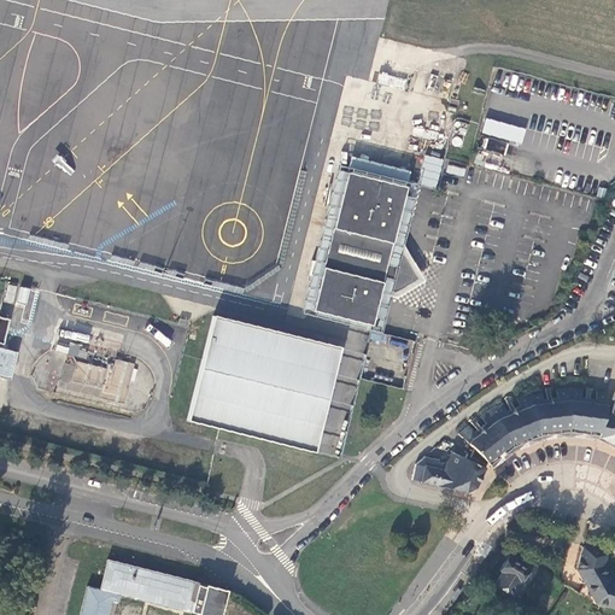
[(427,150),(419,179),(439,183),(446,154),(427,150)]
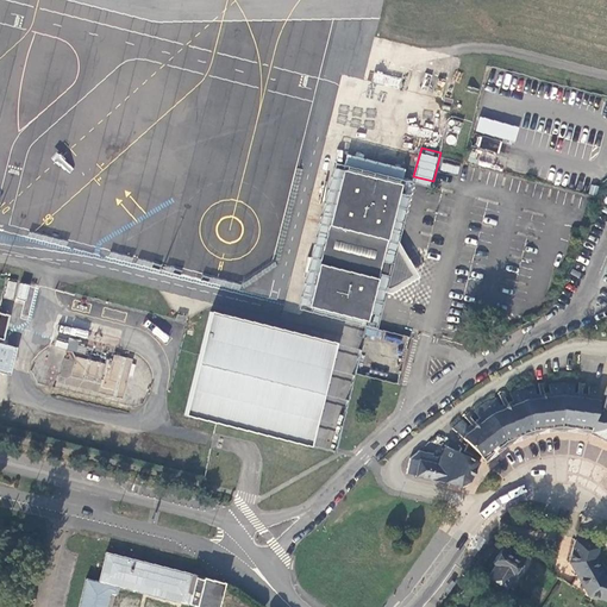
[(349,152),(345,168),(405,182),(408,167),(349,152)]
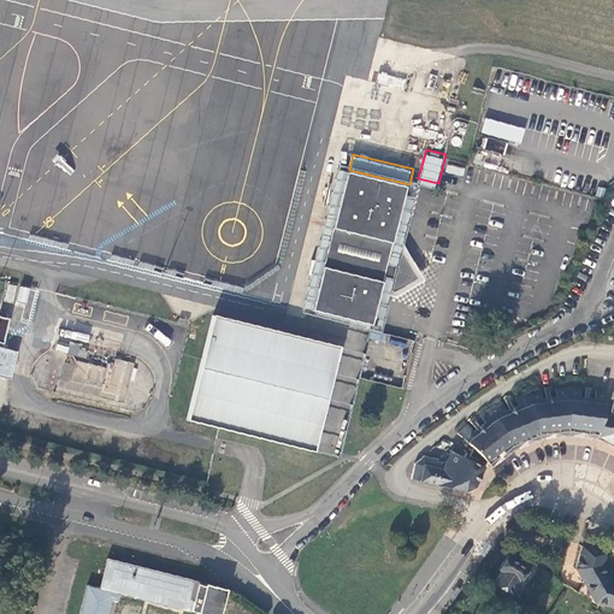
[(409,184),(349,170),(317,311),(376,325),(385,288),(400,291),(423,278),(402,243),(396,242),(409,184)]
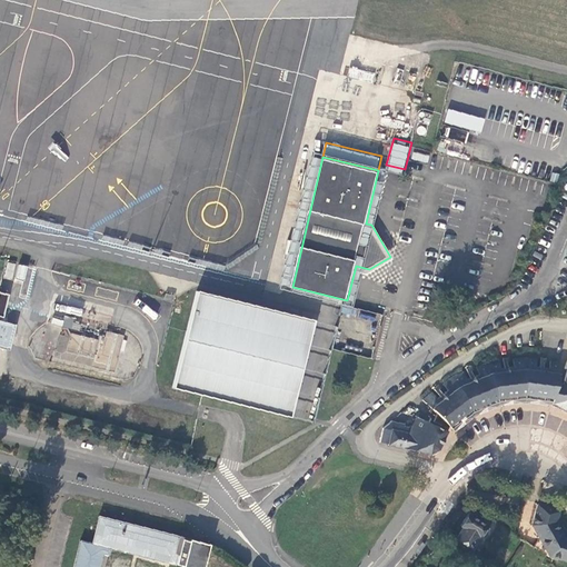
[(290,416),(315,318),(196,289),(194,300),(171,386),(204,394),(290,416)]
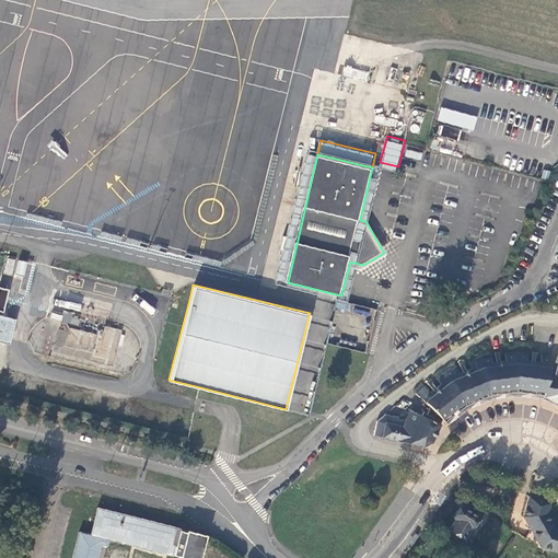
[(418,392),(444,418),(455,409),(466,402),(479,395),(490,391),(502,390),(519,387),(533,388),(546,391),(550,375),(551,370),(550,365),(554,355),(544,352),(543,360),(530,358),(531,351),(519,350),(507,351),(508,359),(502,359),(495,360),(493,353),(483,355),(472,359),(473,365),(468,368),(462,371),(458,364),(449,369),(438,375),(442,382),(438,385),(432,390),(428,384),(418,392)]
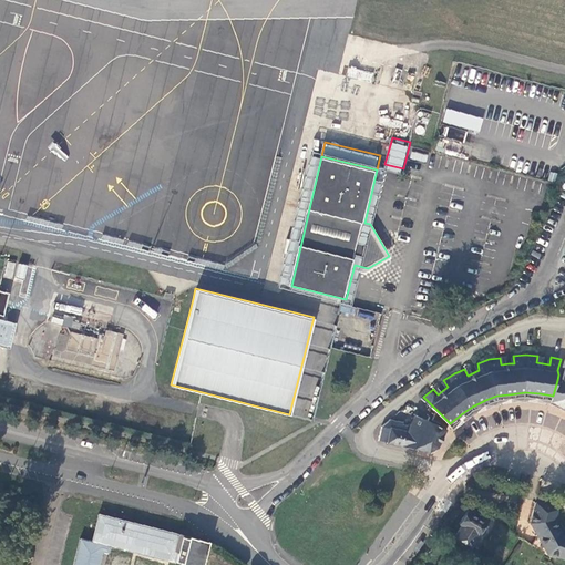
[(564,397),(563,393),(564,381),(557,380),(553,396),(551,402),(564,410),(564,397)]
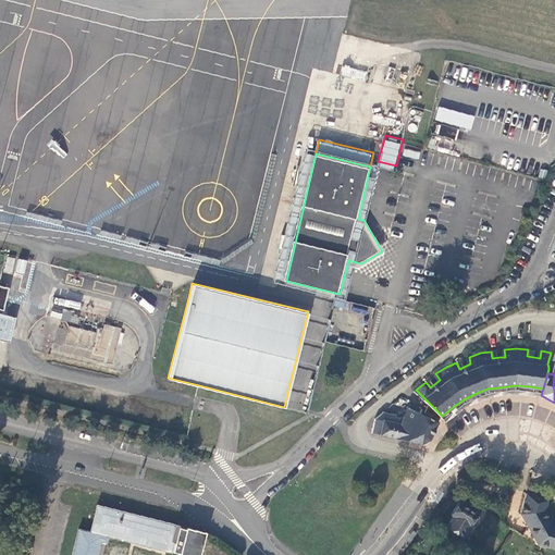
[(491,395),(516,393),(541,395),(543,389),(530,386),(516,385),(500,387),(488,389),(477,393),(464,399),(453,407),(442,416),(447,421),(467,406),(491,395)]
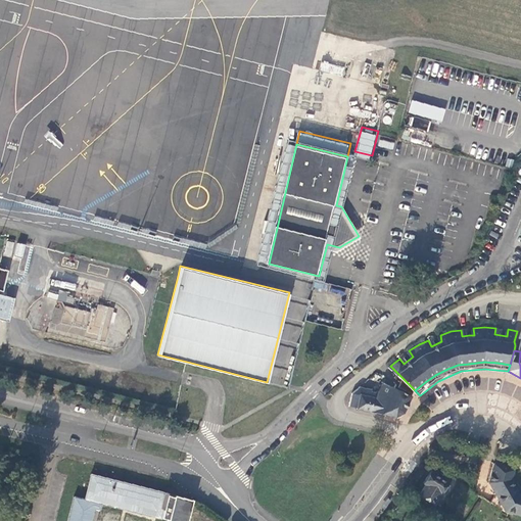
[(354,390),(351,399),(350,404),(360,406),(360,408),(396,416),(405,412),(408,404),(412,394),(384,382),(380,391),(373,388),(373,387),(368,386),(362,384),(354,390)]
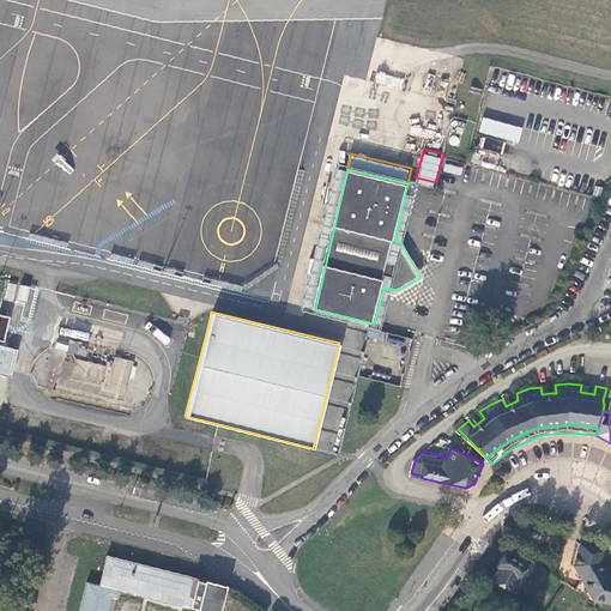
[(600,599),(609,570),(603,561),(606,548),(584,540),(576,564),(580,566),(586,579),(586,580),(594,597),(597,598),(600,599)]
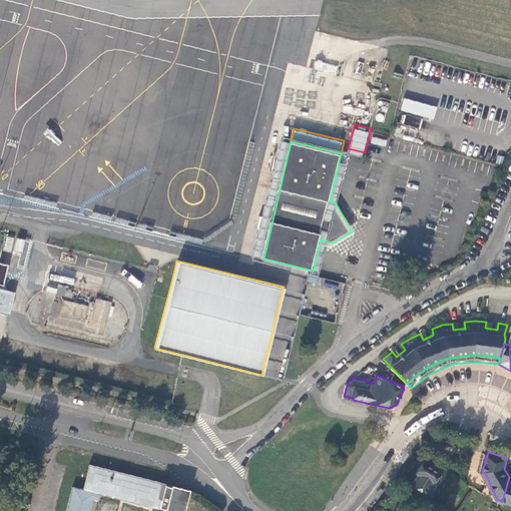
[(448,468),(430,455),(423,466),(420,471),(422,473),(415,483),(429,492),(436,480),(439,482),(448,468)]
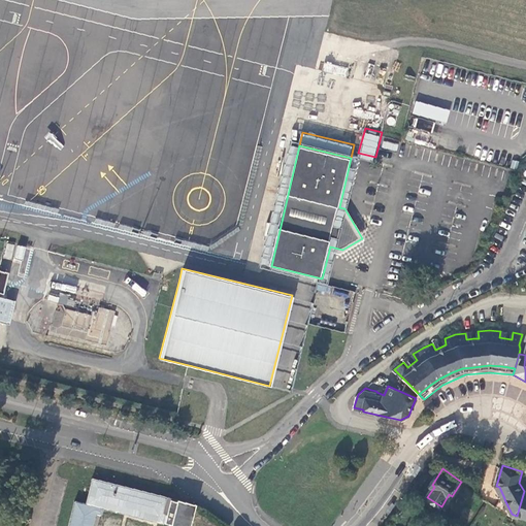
[(189,525),(196,503),(195,503),(93,479),(88,503),(76,501),(70,525),(94,525),(97,513),(103,514),(104,506),(171,523),(169,525),(189,525)]
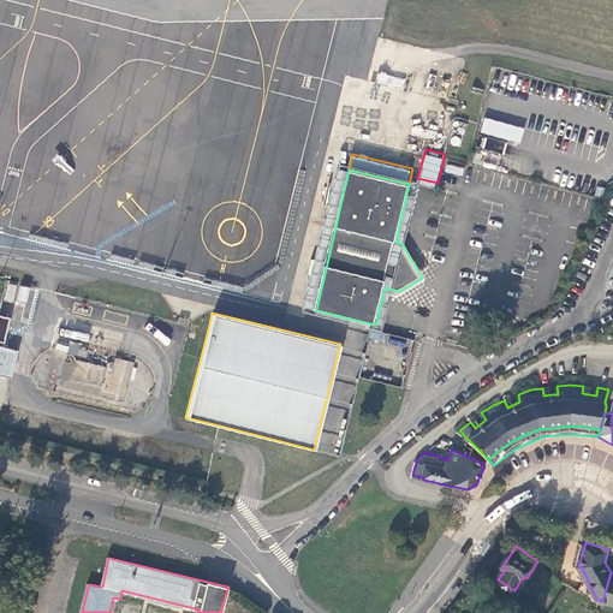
[(612,575),(611,572),(602,601),(612,605),(612,575)]
